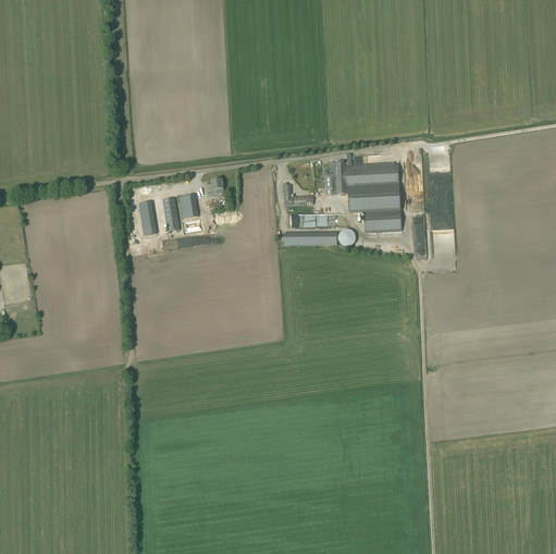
[(343,164),(343,161),(343,160),(329,160),(329,169),(323,169),(323,174),(324,174),(325,193),(331,193),(336,193),(335,174),(342,174),(341,164),(343,164)]
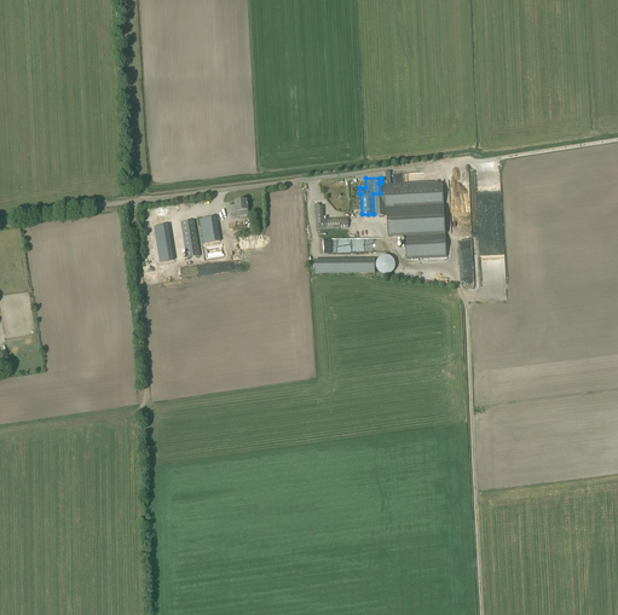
[(445,254),(442,179),(387,181),(386,178),(381,179),(381,183),(379,183),(380,193),(373,193),(374,214),(386,214),(387,233),(404,232),(405,256),(445,254)]
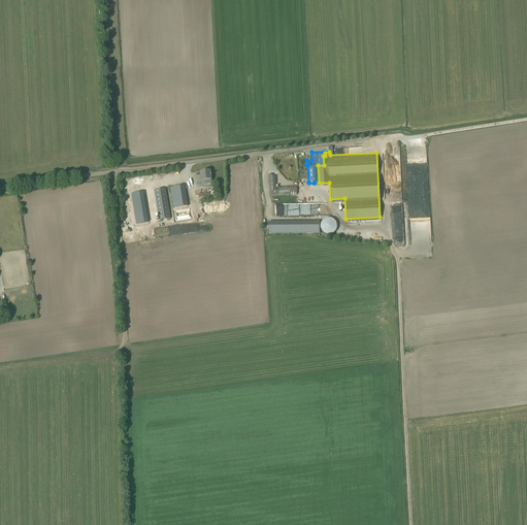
[(210,172),(209,172),(209,168),(199,169),(200,175),(197,176),(198,183),(211,181),(210,173),(210,172)]
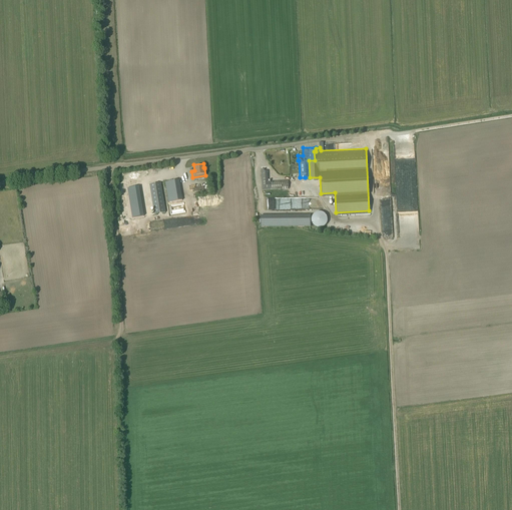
[(288,186),(288,178),(266,179),(265,168),(264,168),(263,166),(260,166),(261,187),(288,186)]
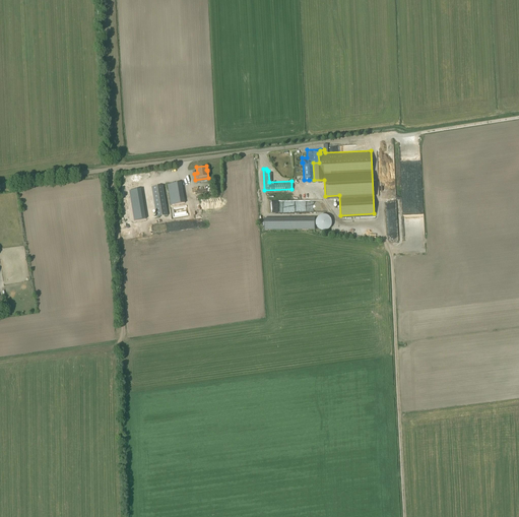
[(171,207),(185,205),(181,180),(167,182),(171,207)]
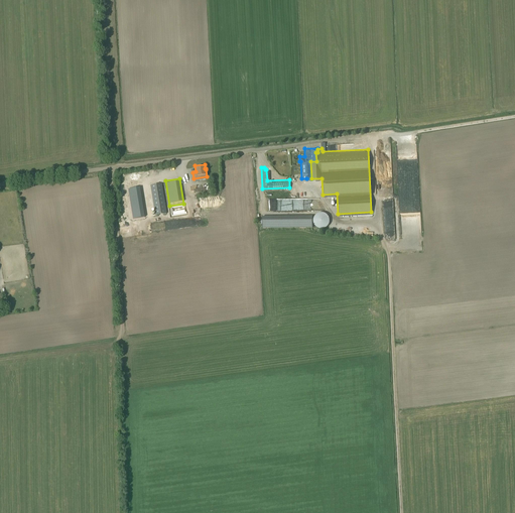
[(160,181),(150,183),(154,213),(165,211),(160,181)]
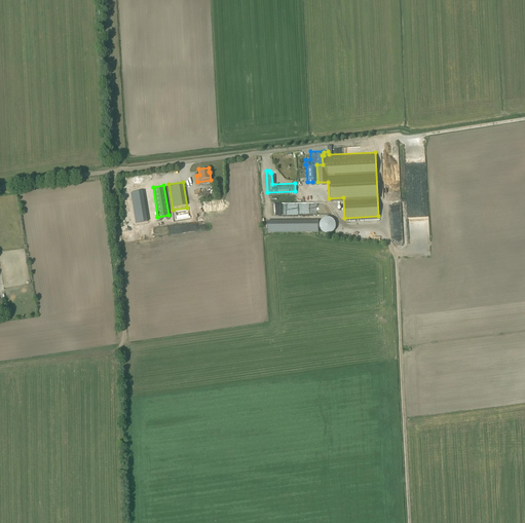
[(312,212),(312,201),(282,202),(283,208),(282,208),(282,212),(312,212)]
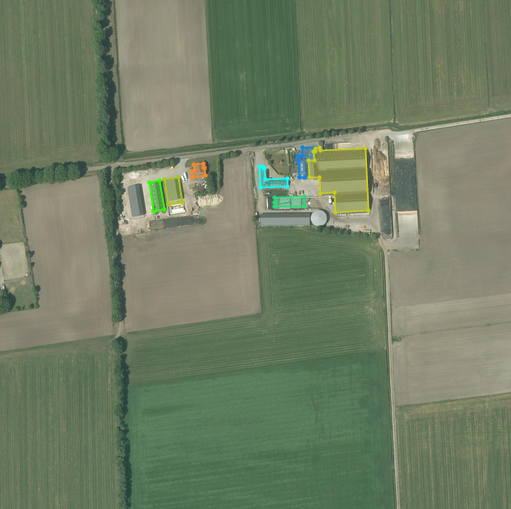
[(321,210),(318,209),(315,209),(312,211),(310,214),(309,217),(310,220),(311,223),(314,225),(317,225),(320,225),(323,223),(325,221),(326,218),(325,214),(324,212),(321,210)]
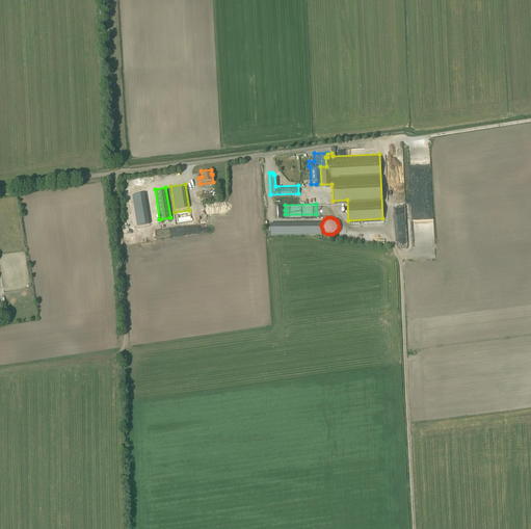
[(269,221),(269,233),(321,233),(321,220),(269,221)]
